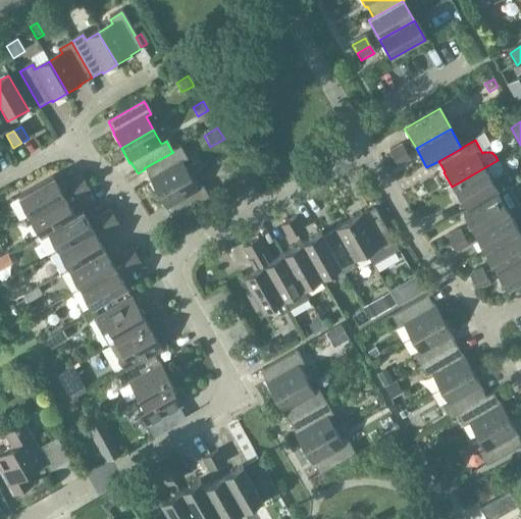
[(394,160),(406,153),(401,146),(388,153),(394,160)]
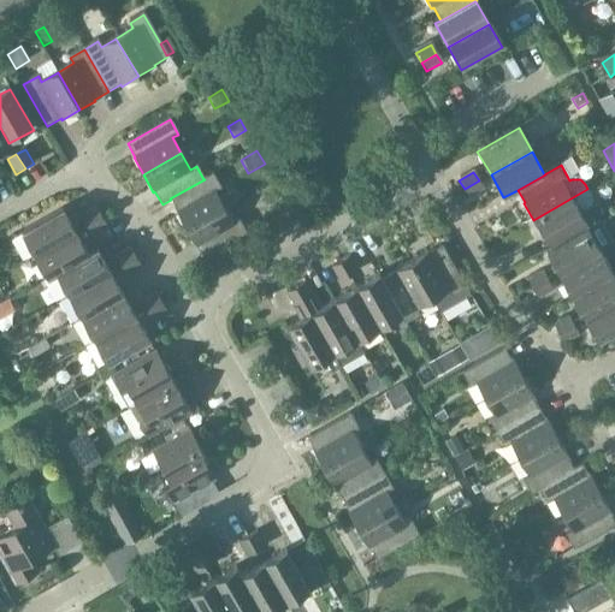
[(213,174),(203,179),(205,179),(170,198),(171,200),(178,212),(176,213),(185,230),(224,208),(216,192),(222,190),(213,174)]
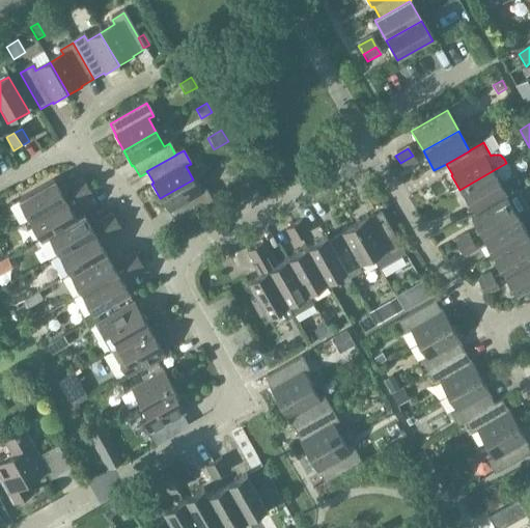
[(413,156),(400,163),(405,171),(417,164),(413,156)]
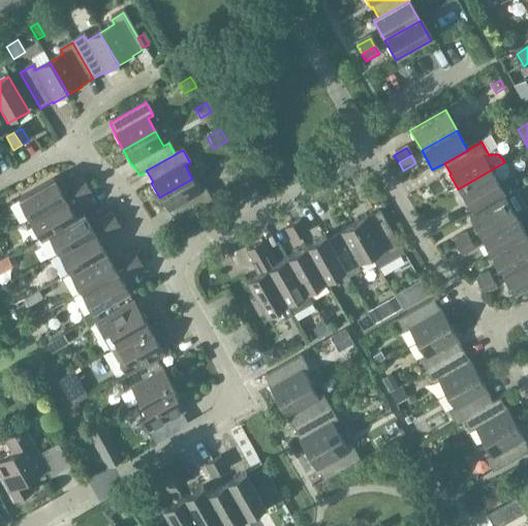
[(504,162),(490,171),(458,189),(466,204),(467,203),(473,214),(474,215),(504,197),(505,197),(511,194),(504,182),(505,180),(507,179),(507,178),(508,177),(508,176),(508,175),(508,174),(508,172),(508,171),(508,169),(504,162)]
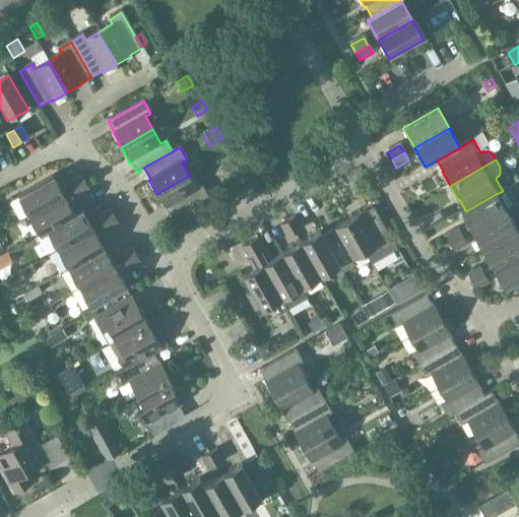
[(189,176),(156,194),(165,208),(166,207),(173,219),(209,199),(202,187),(197,189),(189,176)]
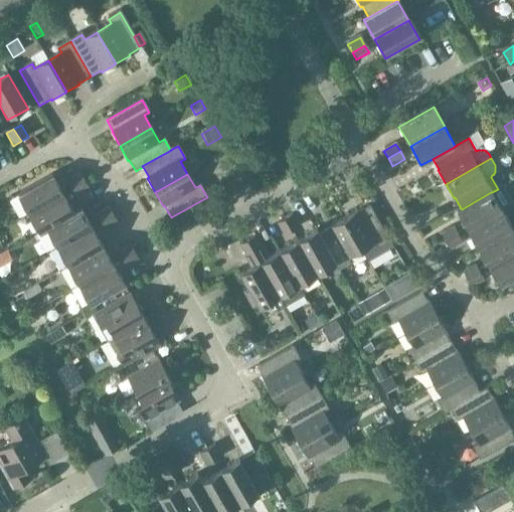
[(73,190),(86,183),(81,175),(69,182),(73,190)]
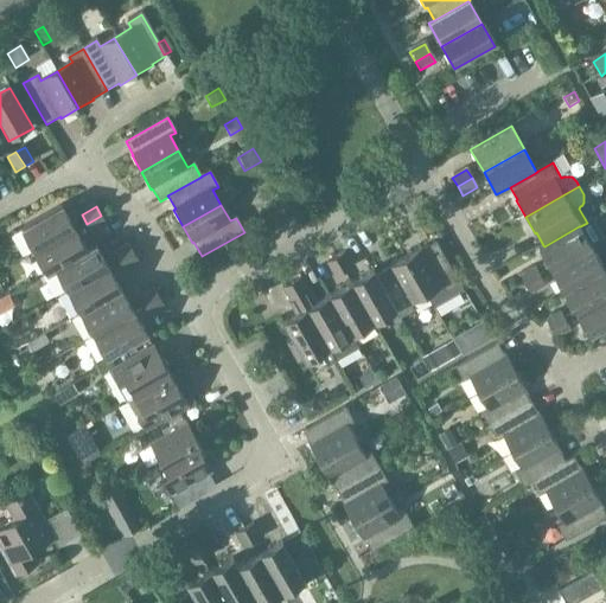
[(21,230),(36,252),(75,230),(62,207),(21,230)]
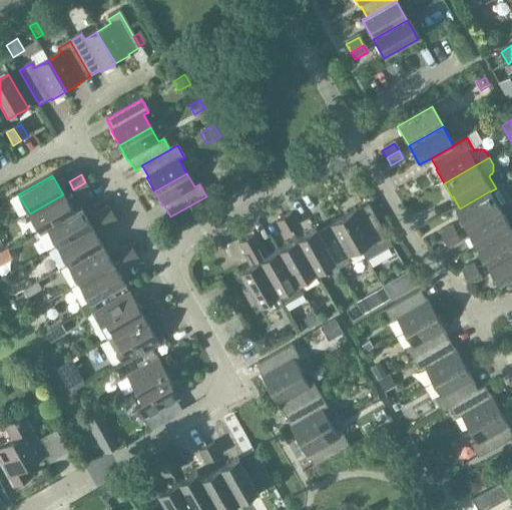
[(85,182),(73,189),(77,196),(89,189),(85,182)]
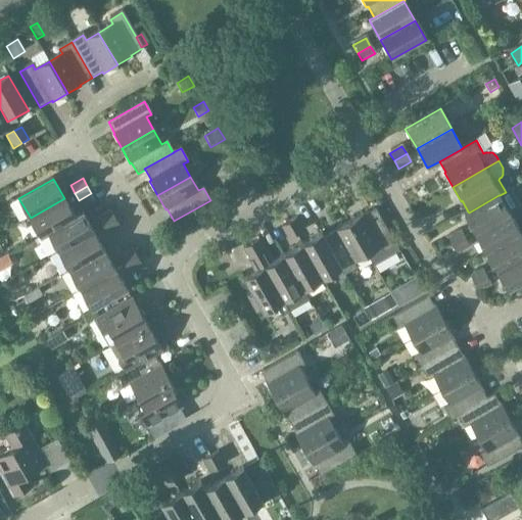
[(469,213),(468,211),(464,215),(475,234),(510,215),(521,208),(510,190),(506,192),(500,195),(499,195),(469,213)]
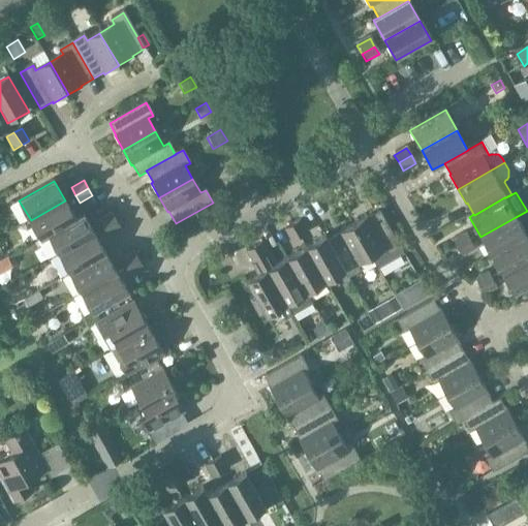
[(76,220),(75,220),(65,200),(31,220),(42,241),(49,237),(76,220)]
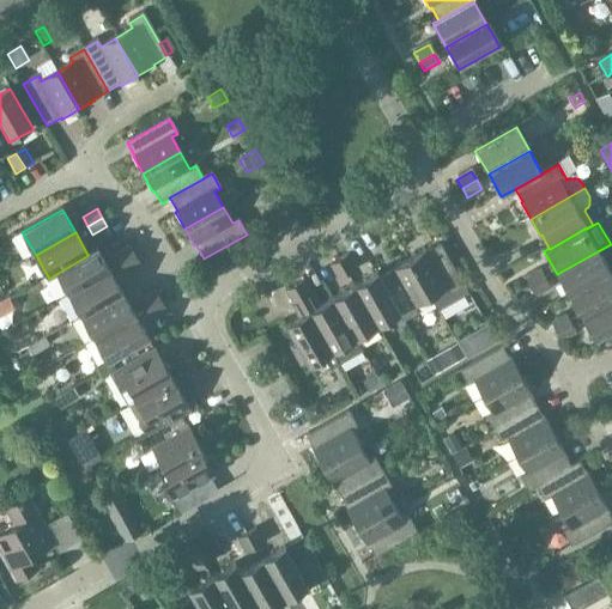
[(426,254),(425,251),(408,262),(430,300),(446,291),(449,297),(464,288),(440,247),(426,254)]
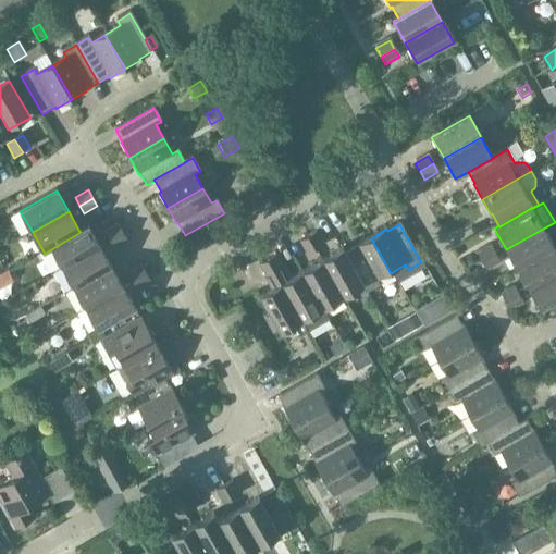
[(51,249),(62,269),(99,247),(88,226),(79,232),(81,232),(51,249)]
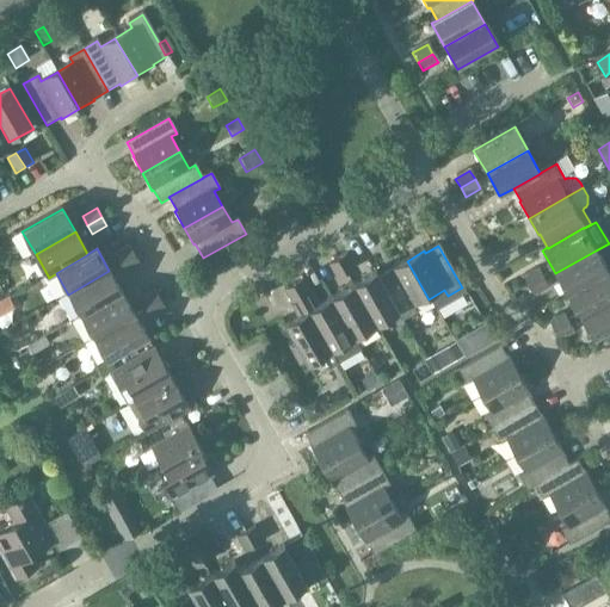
[(121,265),(135,256),(130,248),(115,256),(121,265)]
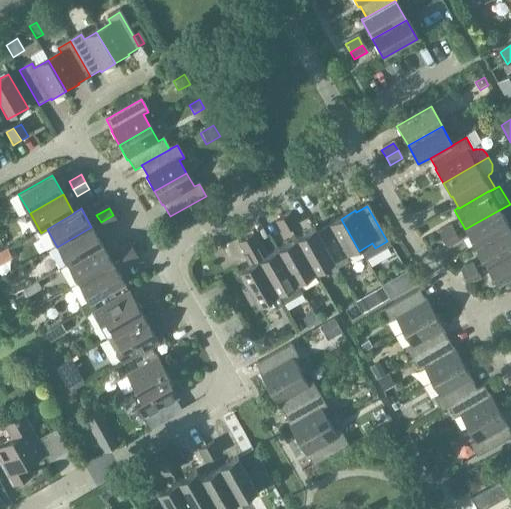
[(510,228),(499,210),(465,229),(475,248),(510,228)]
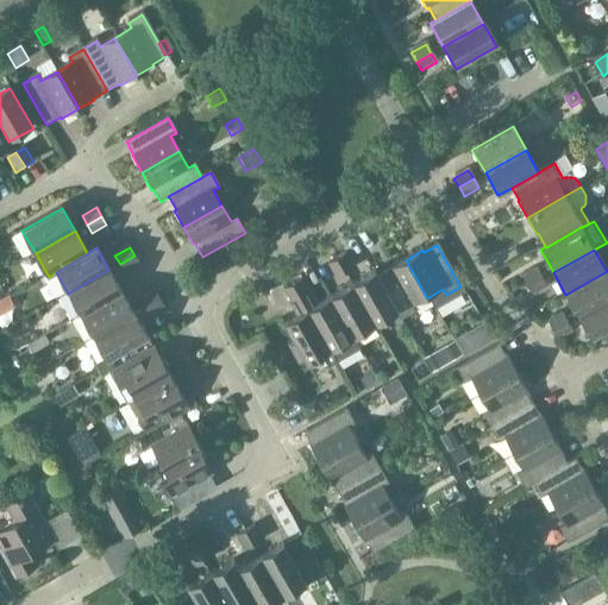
[(135,256),(120,264),(125,273),(139,265),(135,256)]
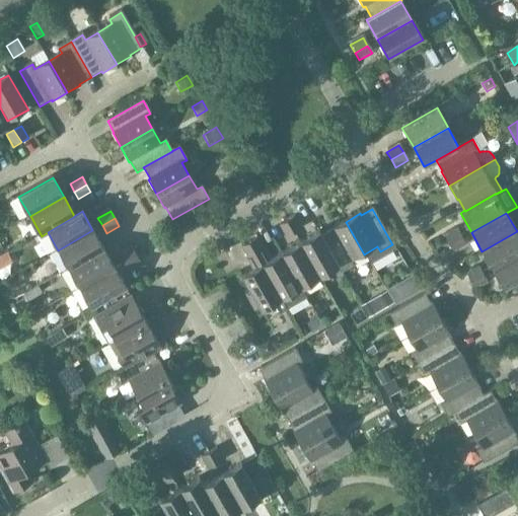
[(287,222),(294,234),(301,230),(295,218),(287,222)]
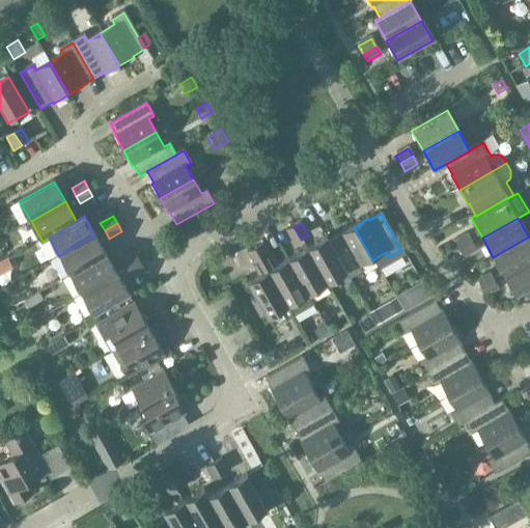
[(301,240),(294,227),(286,231),(294,244),(301,240)]
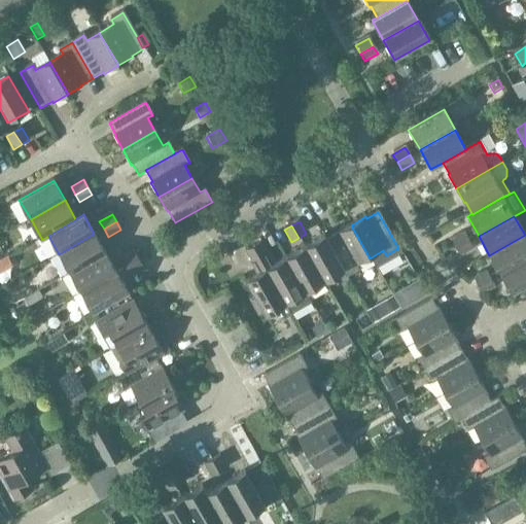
[(356,266),(370,258),(351,225),(337,233),(338,235),(326,241),(343,272),(342,272),(346,278),(358,271),(356,266)]
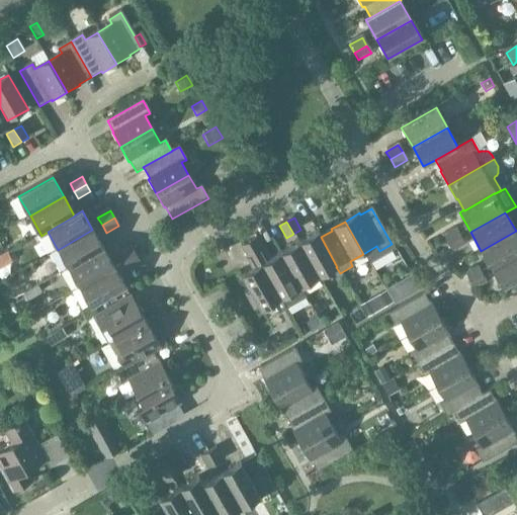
[(58,250),(69,269),(103,249),(92,230),(58,250)]
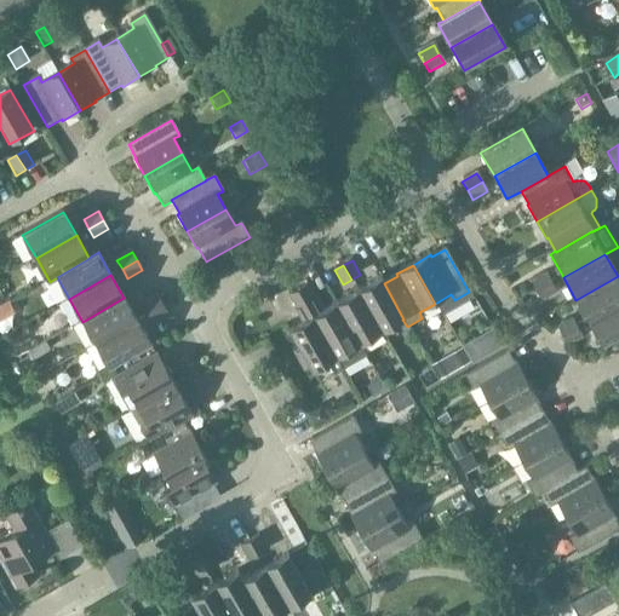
[(537,293),(551,285),(546,275),(532,283),(537,293)]
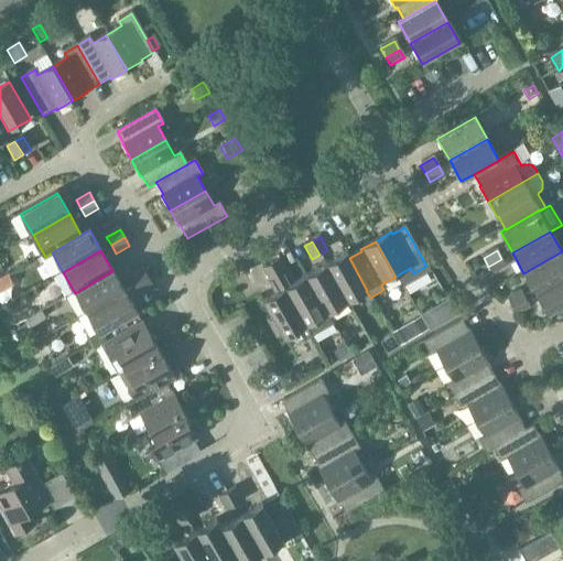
[(523,273),(536,293),(562,278),(562,254),(562,251),(523,273)]
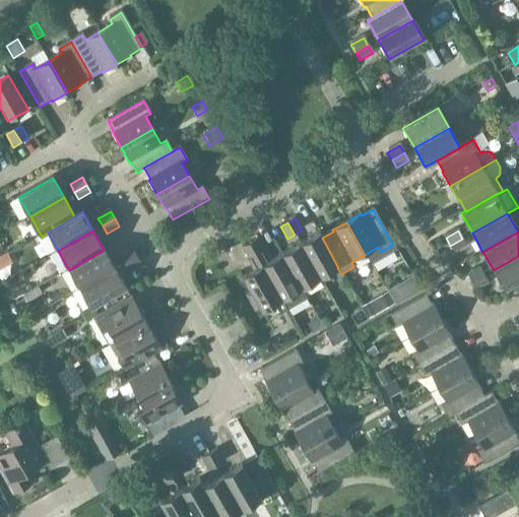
[(338,268),(322,238),(320,234),(301,244),(320,278),(337,268),(338,268)]
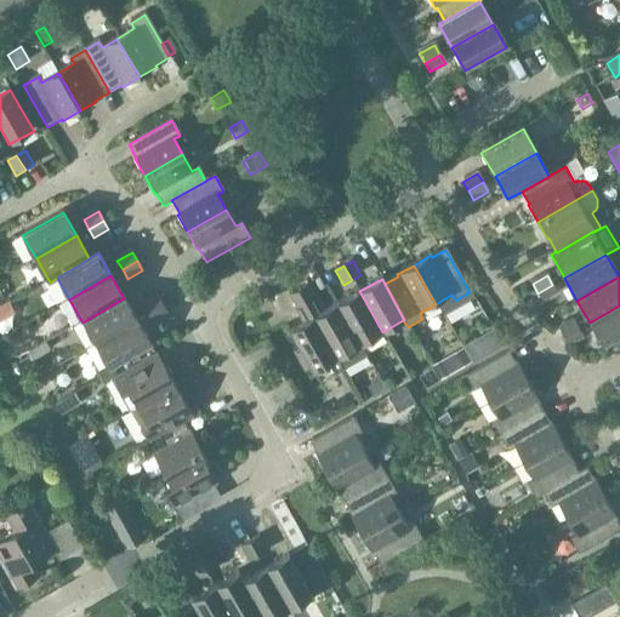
[(552,285),(538,293),(542,302),(557,293),(552,285)]
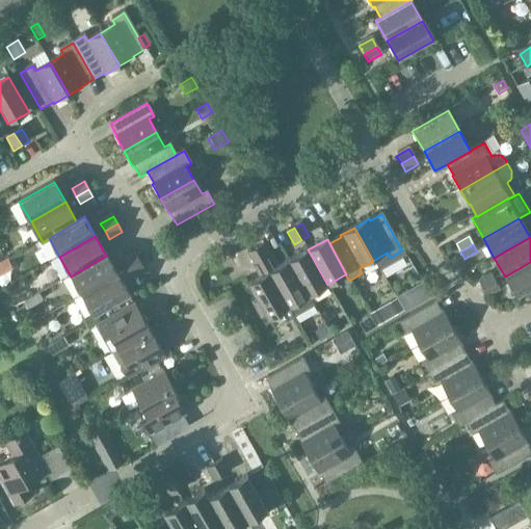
[(256,249),(263,262),(270,258),(263,245),(256,249)]
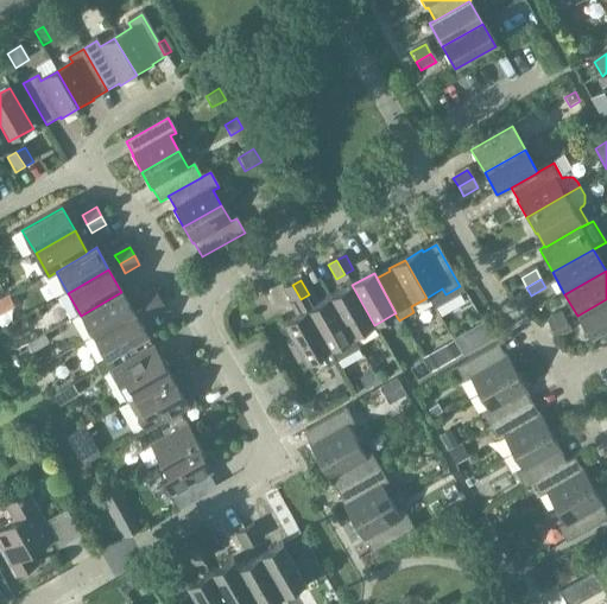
[(301,299),(292,285),(283,290),(291,304),(301,299)]
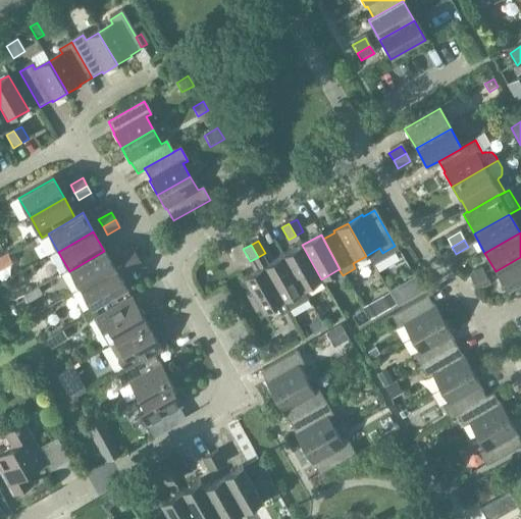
[(301,291),(321,279),(302,245),(281,256),(301,291)]
